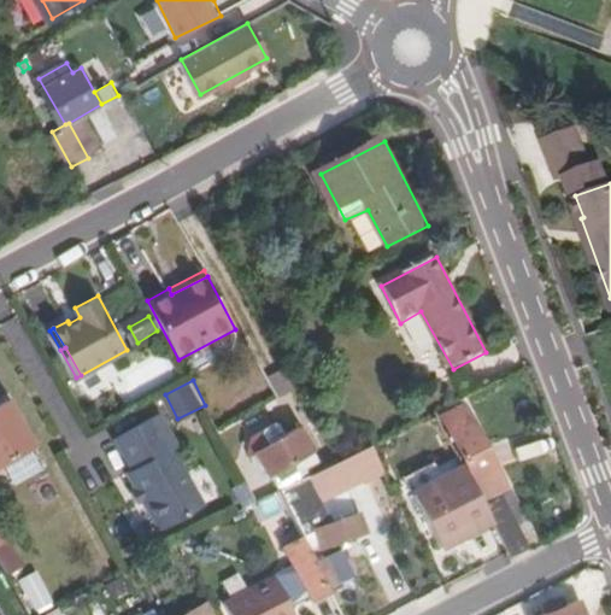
[(0,462),(33,446),(7,400),(0,404),(0,462)]
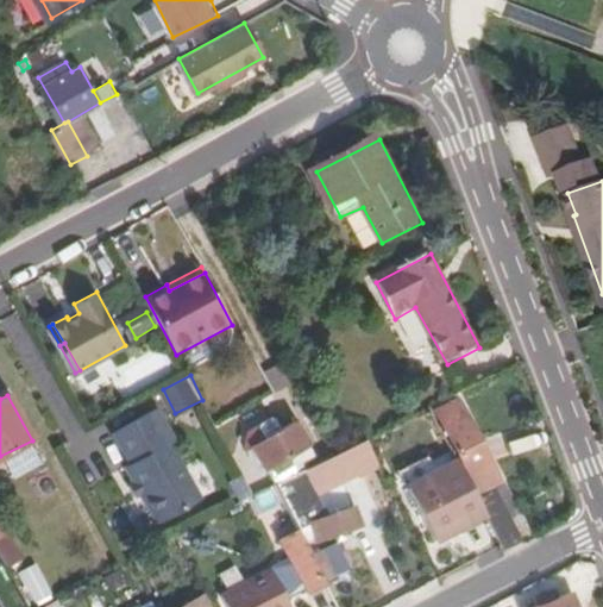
[(484,496),(478,499),(487,514),(506,550),(525,540),(500,489),(507,485),(462,401),(438,412),(484,496)]
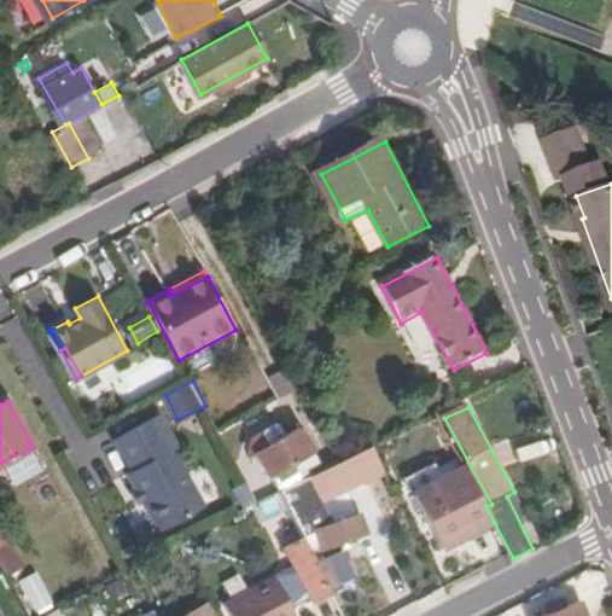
[(117,437),(132,470),(165,528),(203,509),(174,451),(179,448),(162,414),(117,437)]
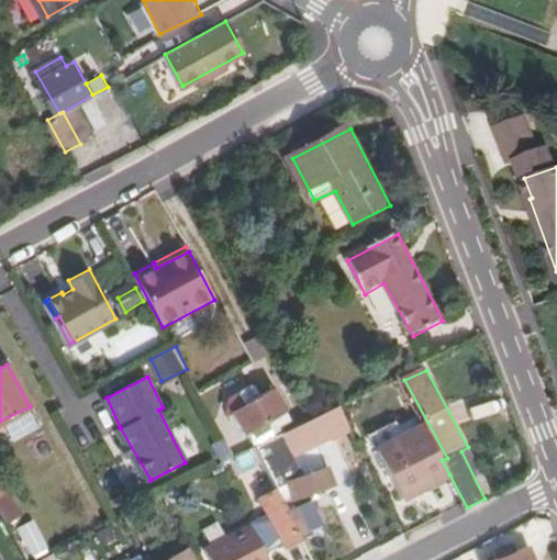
[(242,435),(285,414),(276,398),(234,418),(242,435)]
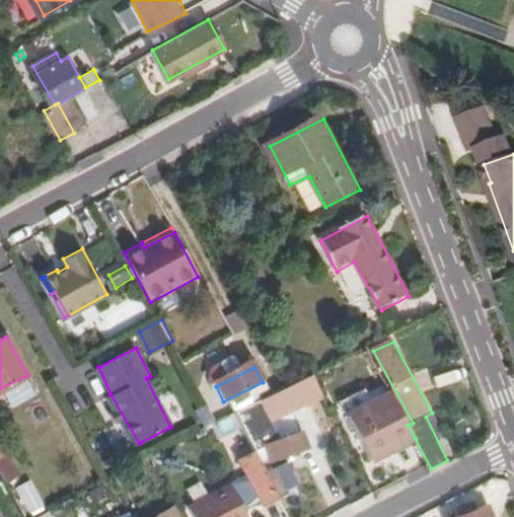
[(318,396),(322,393),(312,375),(232,415),(242,433),(307,401),(308,404),(320,398),(318,396)]
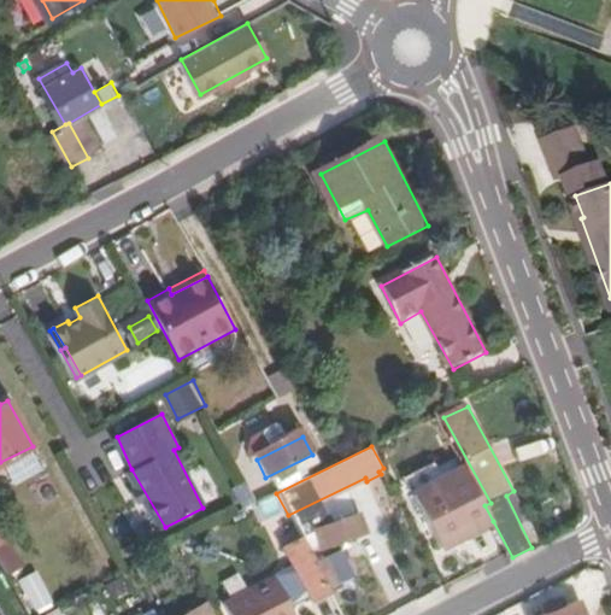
[(441,549),(493,521),(485,505),(463,468),(411,497),(441,549)]
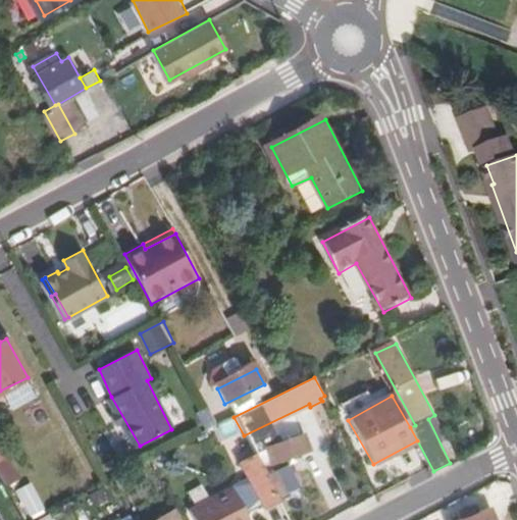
[(140,446),(111,397),(108,398),(114,412),(120,422),(134,449),(140,446)]
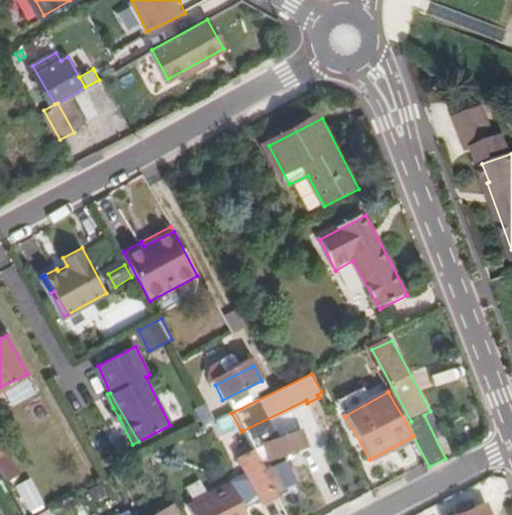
[(113,421),(119,418),(113,408),(108,411),(113,421)]
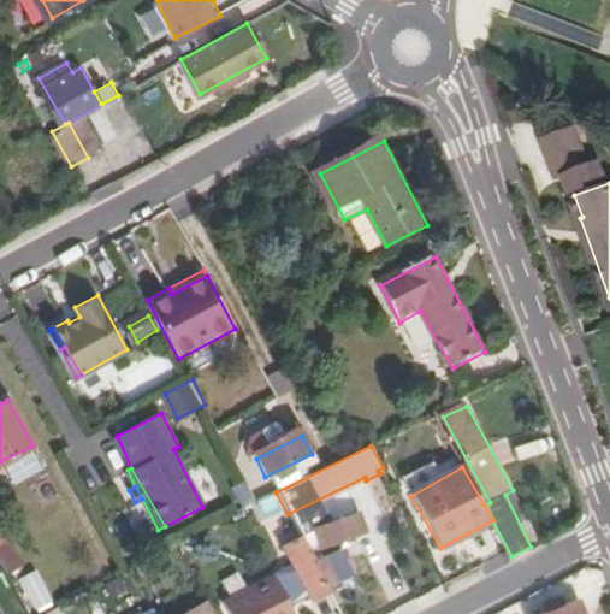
[(324,531),(343,521),(339,515),(320,524),(324,531)]
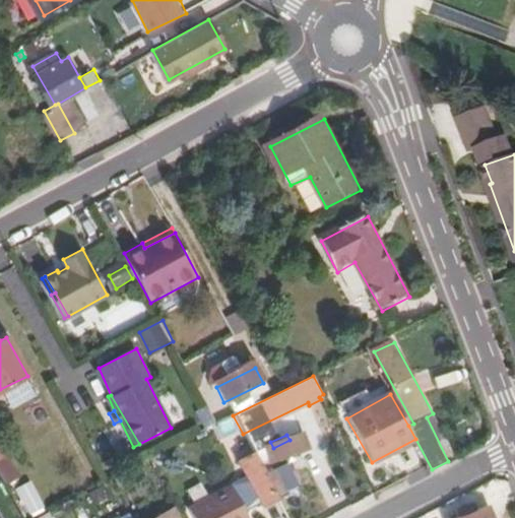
[(273,448),(255,457),(264,472),(303,453),(296,437),(290,440),(273,448)]
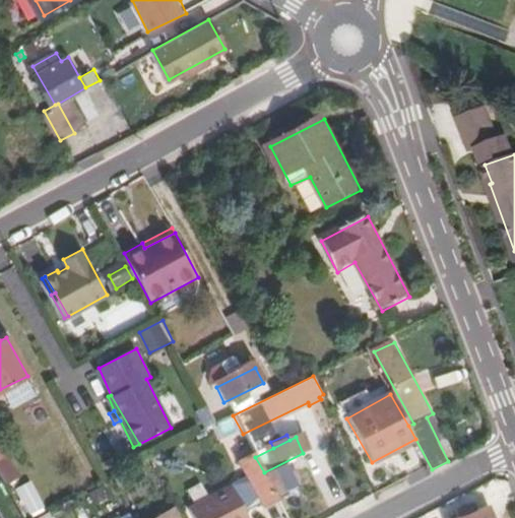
[(255,457),(253,453),(238,459),(262,505),(277,498),(264,472),(255,457)]
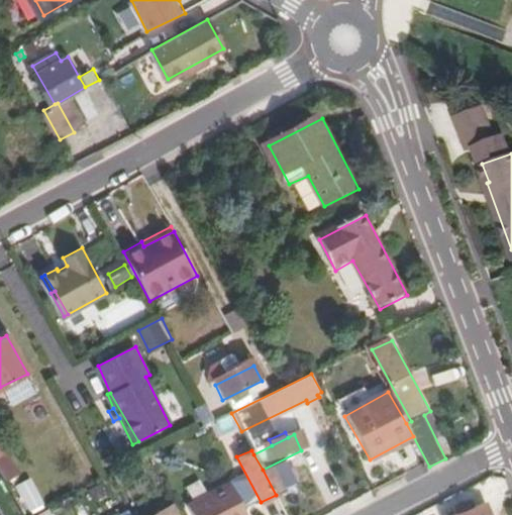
[(249,514),(230,480),(188,502),(195,514),(249,514)]
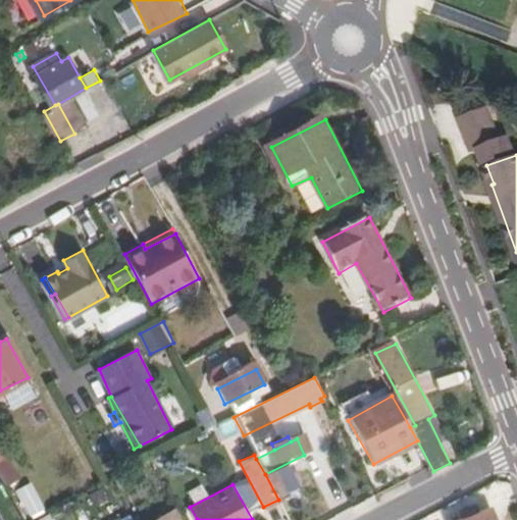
[(24,519),(26,519),(39,514),(24,486),(10,494),(24,519)]
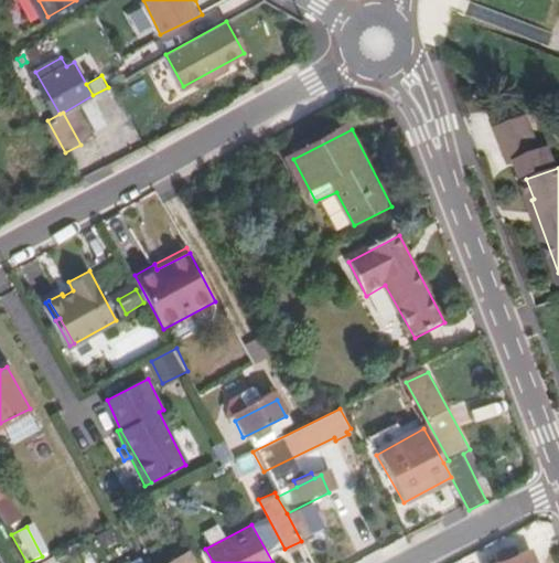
[(496,562),(536,562),(531,549),(496,562)]
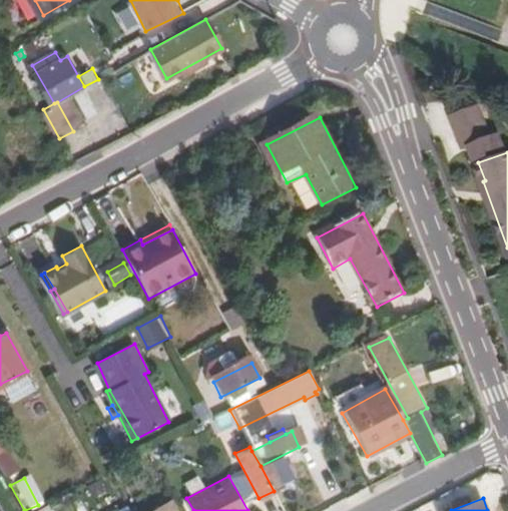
[(38,505),(25,510),(51,510),(52,510),(46,501),(38,505)]
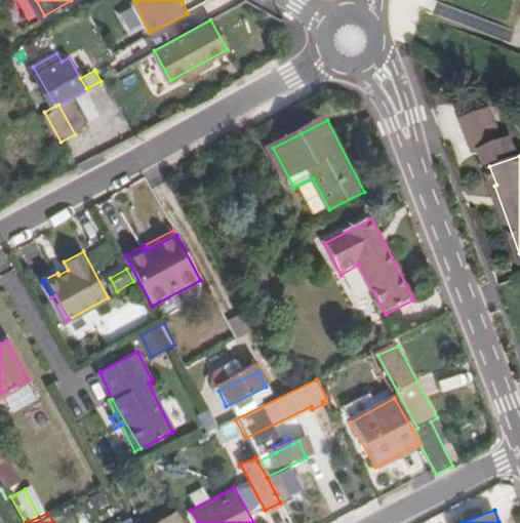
[(165,520),(166,522),(183,522),(177,514),(165,520)]
